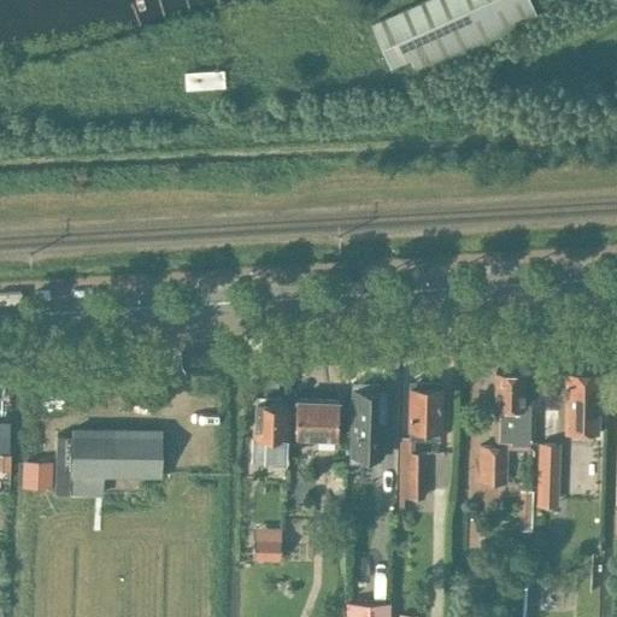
[(529,0),(421,0),(370,23),(391,69),(410,59),(419,80),(541,24),(529,0)]
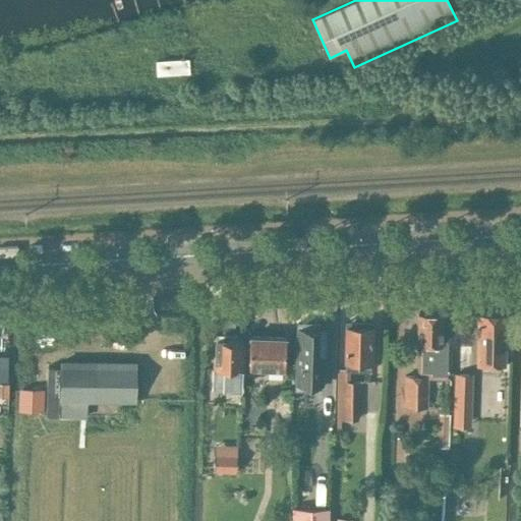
[(188,58),(156,61),(157,75),(189,73),(188,58)]
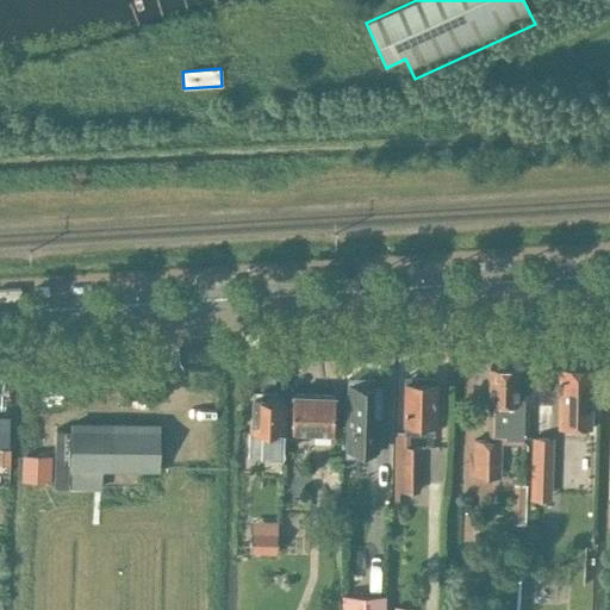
[(504,363),(497,363),(495,367),(490,367),(489,402),(490,402),(489,440),(474,439),(473,475),(492,477),(493,439),(523,440),(524,398),(517,398),(517,367),(506,367),(504,363)]
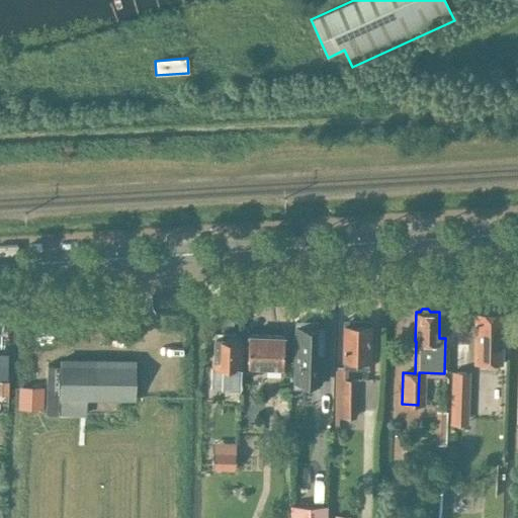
[(503,312),(475,312),(473,358),(487,358),(501,358),(501,345),(502,345),(503,312)]
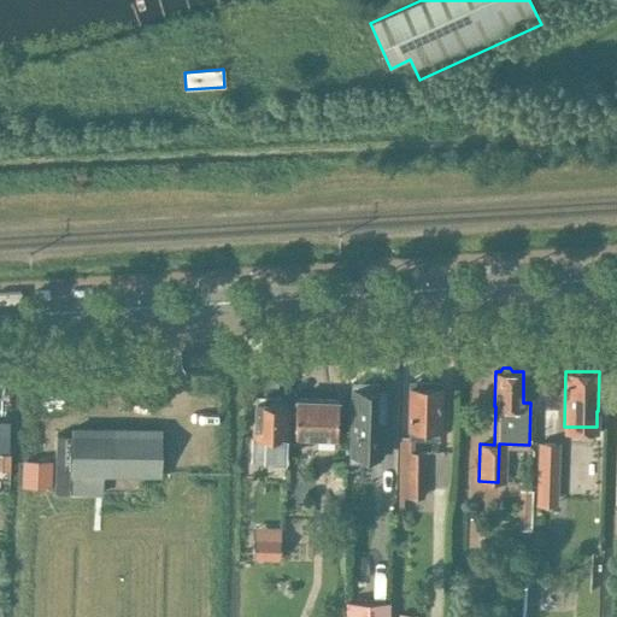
[(380,381),(351,381),(348,462),(376,462),(376,457),(381,457),(383,387),(380,387),(380,381)]
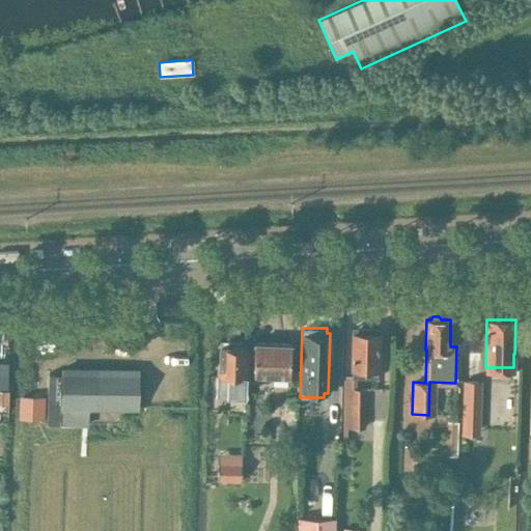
[(356,330),(356,328),(353,328),(353,378),(378,379),(379,329),(361,328),(361,332),(354,332),(354,329),(356,330)]
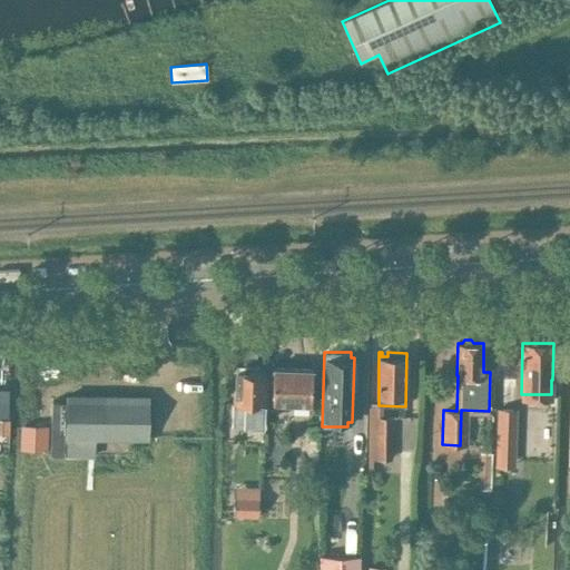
[(235,403),(234,423),(265,424),(266,404),(267,367),(245,366),(245,371),(237,371),(237,367),(239,367),(239,366),(236,366),(235,403)]
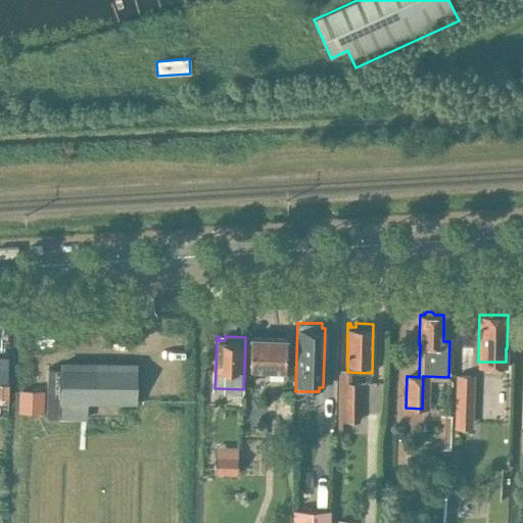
[(286,338),(250,337),(249,371),(285,373),(286,338)]
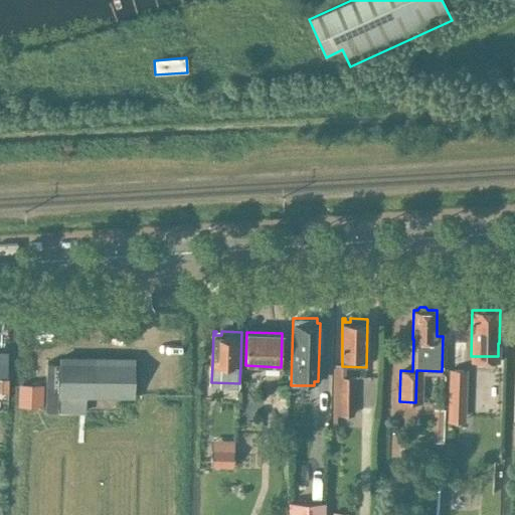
[(58,398),(58,412),(79,413),(84,413),(86,413),(86,410),(87,397),(120,397),(132,397),(132,385),(137,384),(138,370),(133,368),(133,359),(59,357),(58,390),(58,398)]
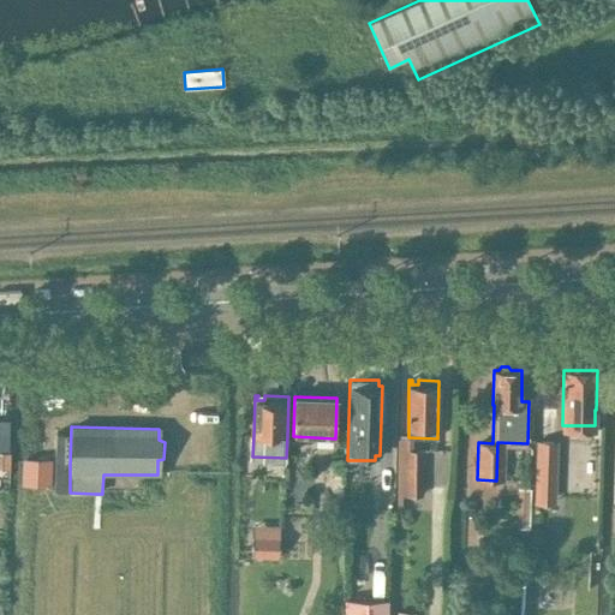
[(55,433),(54,490),(69,490),(70,433),(55,433)]
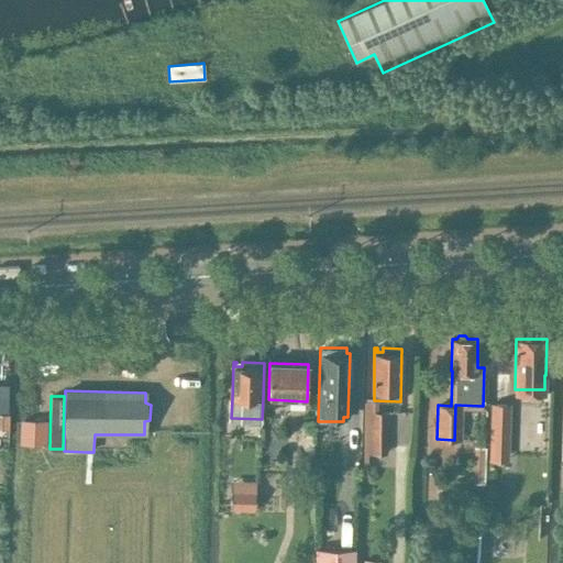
[(492,403),(489,449),(508,450),(510,404),(492,403)]
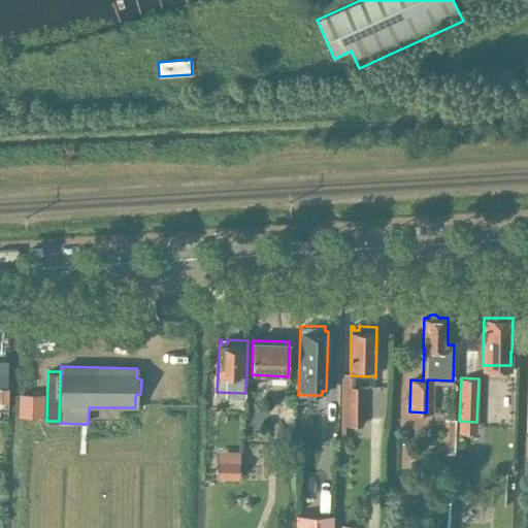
[(350,387),(349,403),(363,403),(364,387),(350,387)]
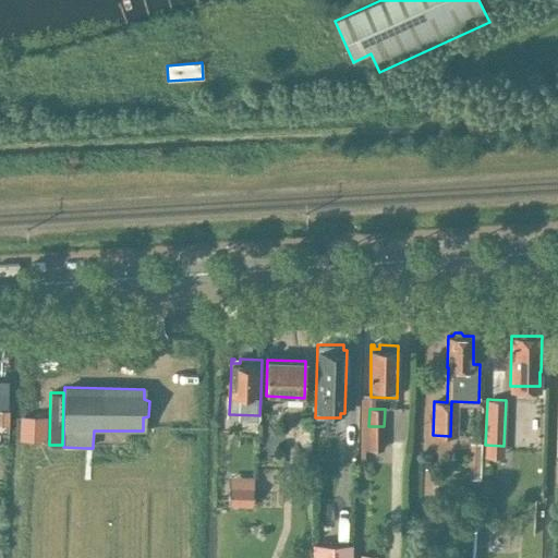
[(21,415),(20,439),(46,439),(47,416),(21,415)]
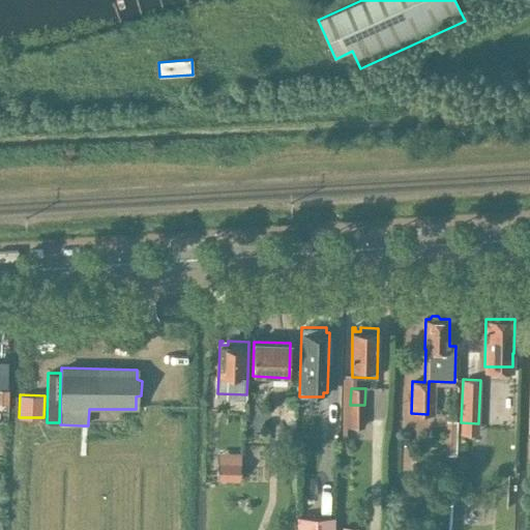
[(348,405),(348,419),(364,419),(364,405),(350,405),(348,405)]
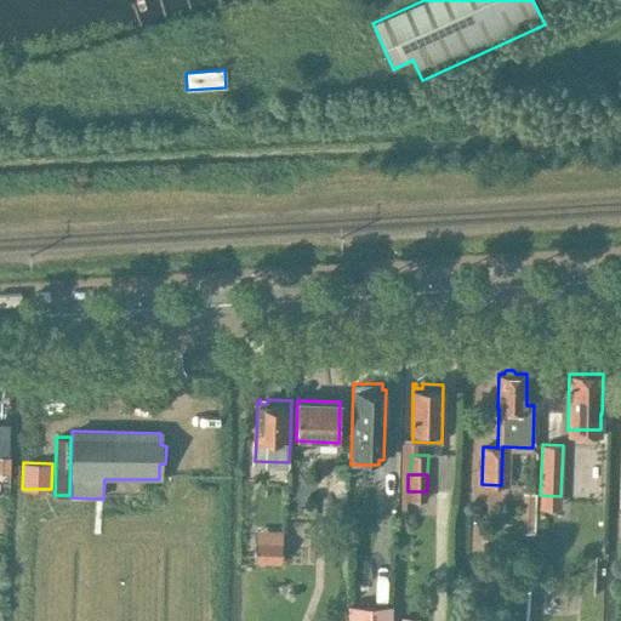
[(522,491),(520,533),(534,533),(535,491),(522,491)]
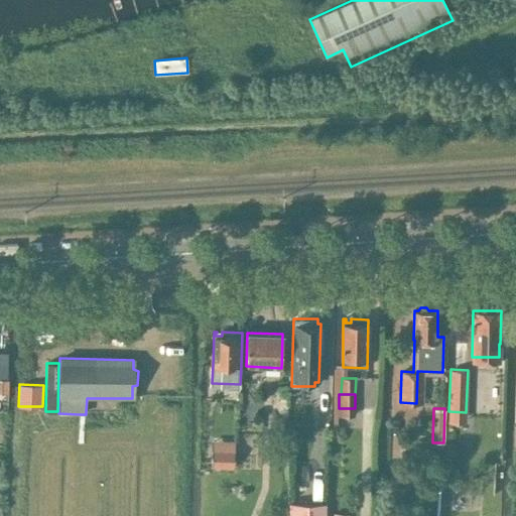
[(234,447),(213,447),(213,466),(233,466),(234,447)]
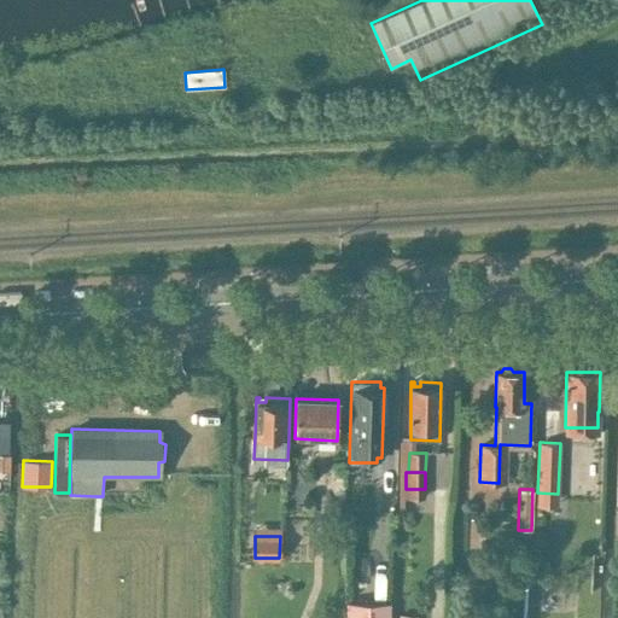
[(374,600),(348,600),(347,617),(388,617),(388,600),(374,600)]
